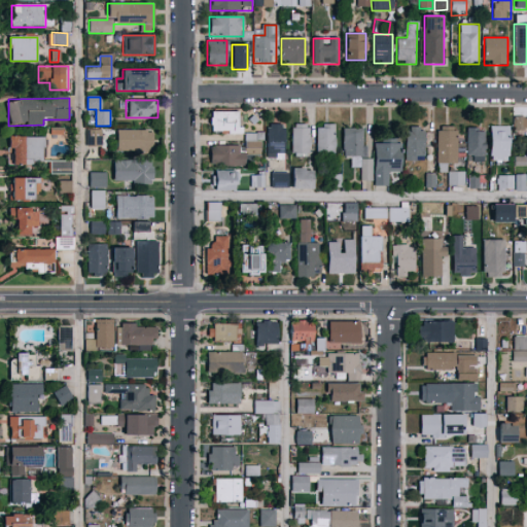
[(241,112),(240,134),(211,133),(211,111),(241,112)]
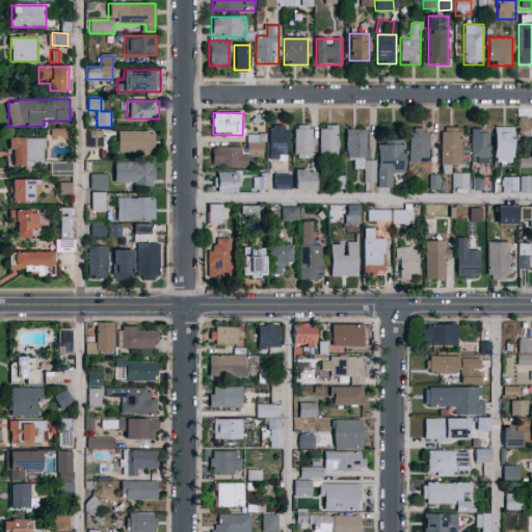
[(531,113),(531,132),(519,132),(519,113),(531,113)]
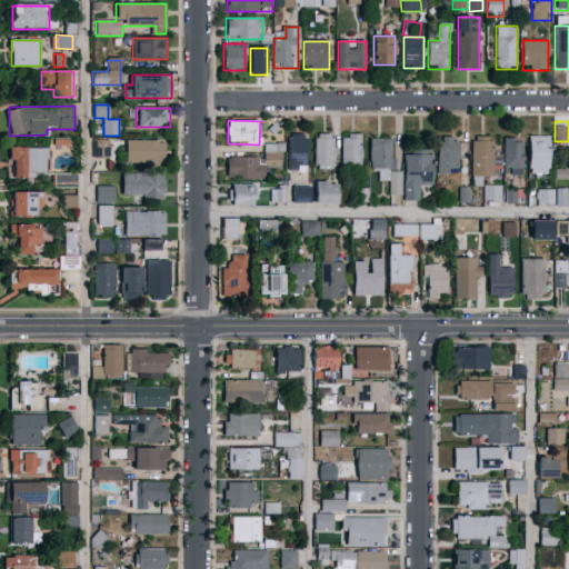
[(288,171),(288,135),(307,135),(307,171),(288,171)]
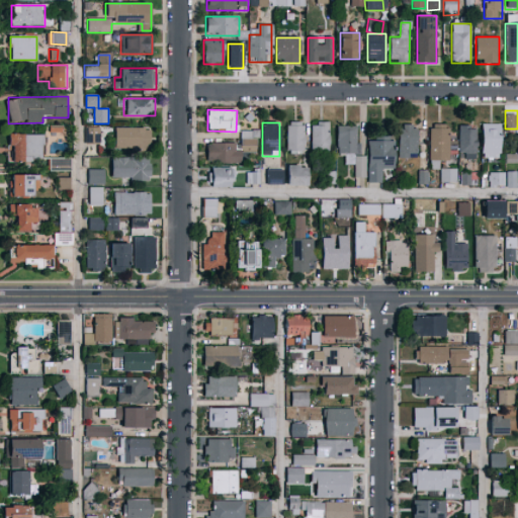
[(304,122),(304,153),(286,153),(286,122),(304,122)]
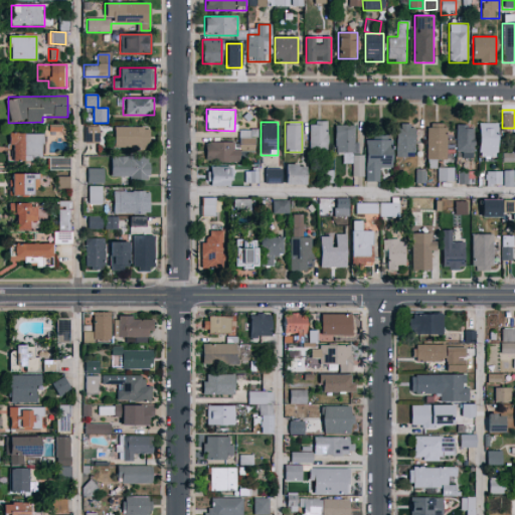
[(310,150),(310,122),(327,122),(327,150),(310,150)]
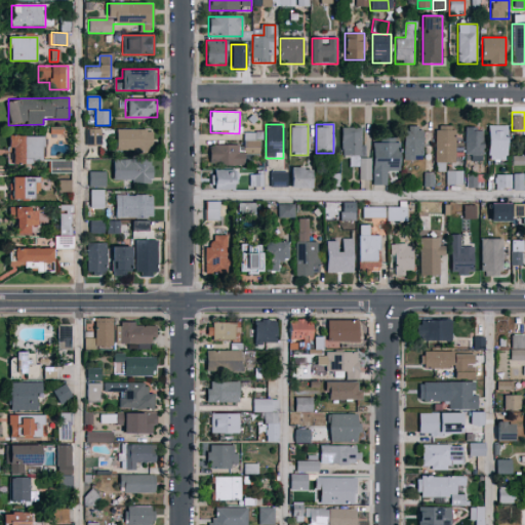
[(507,125),(507,159),(488,159),(488,125),(507,125)]
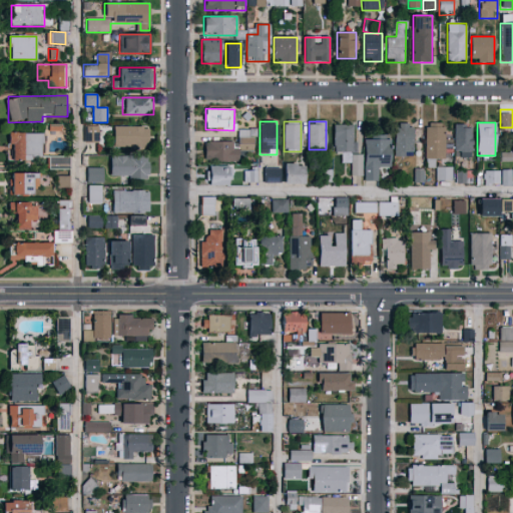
[(413,156),(395,156),(395,123),(413,123),(413,156)]
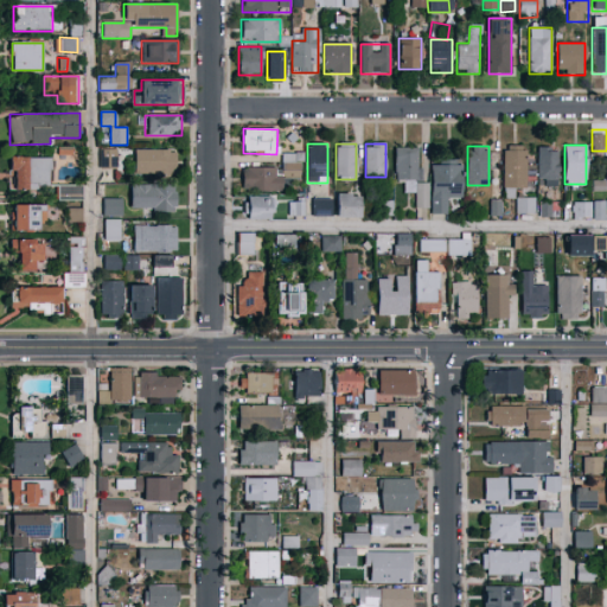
[(526,189),(512,189),(512,197),(504,197),(504,146),(526,146),(526,189)]
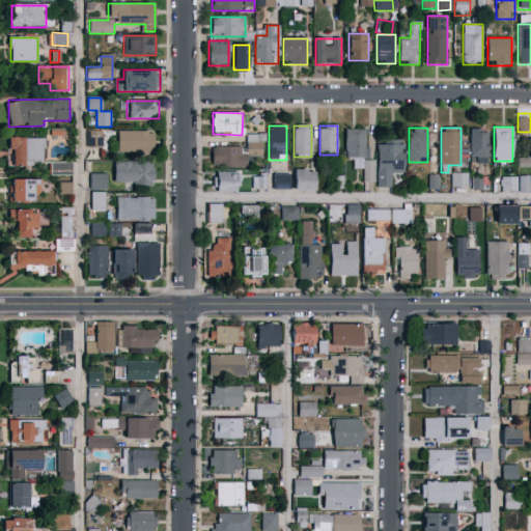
[(374,160),(374,183),(363,183),(363,159),(345,159),(345,129),(366,129),(366,160),(374,160)]
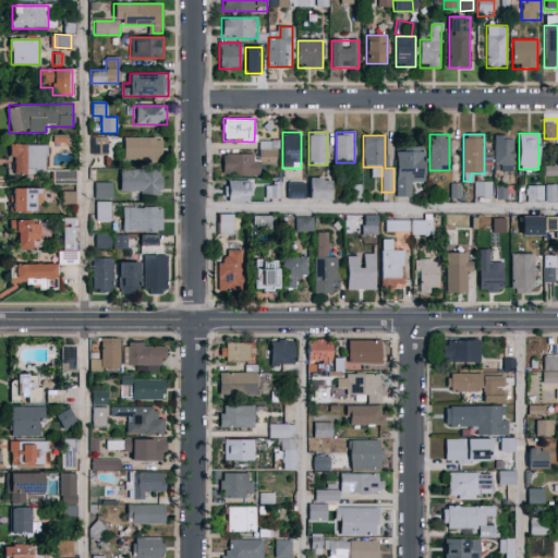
[(513,170),(495,170),(495,136),(513,136),(513,170)]
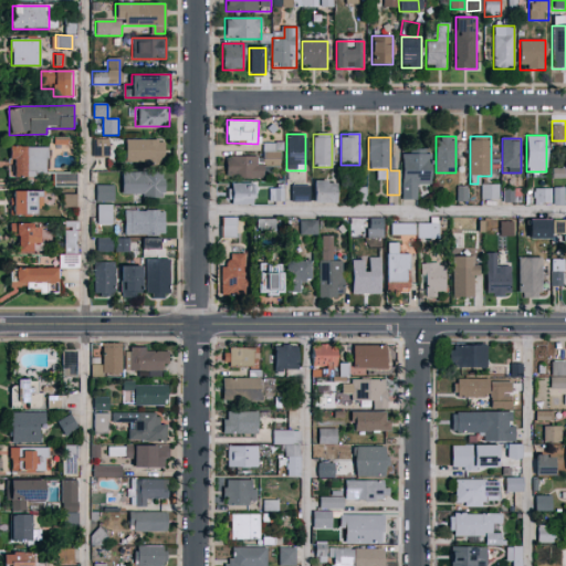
[(108,139),(108,157),(93,157),(93,139),(108,139)]
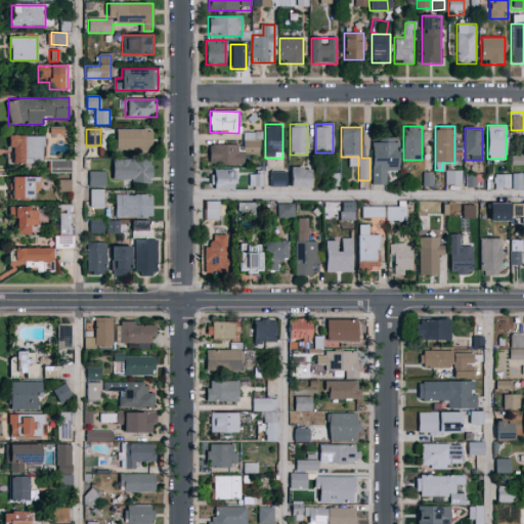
[(151,129),(151,150),(116,150),(116,129),(151,129)]
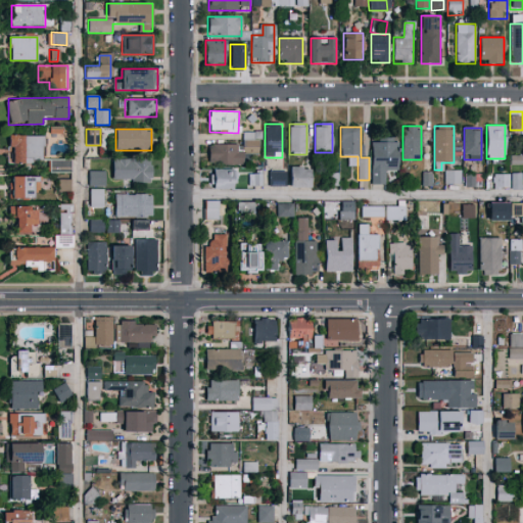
[(240,164),(208,164),(208,144),(243,144),(243,133),(255,133),(255,152),(240,152),(240,164)]
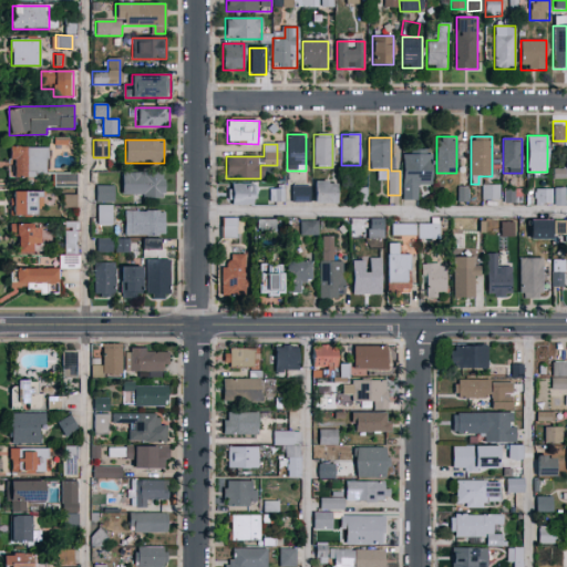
[(48,147),(48,178),(10,178),(10,147),(48,147)]
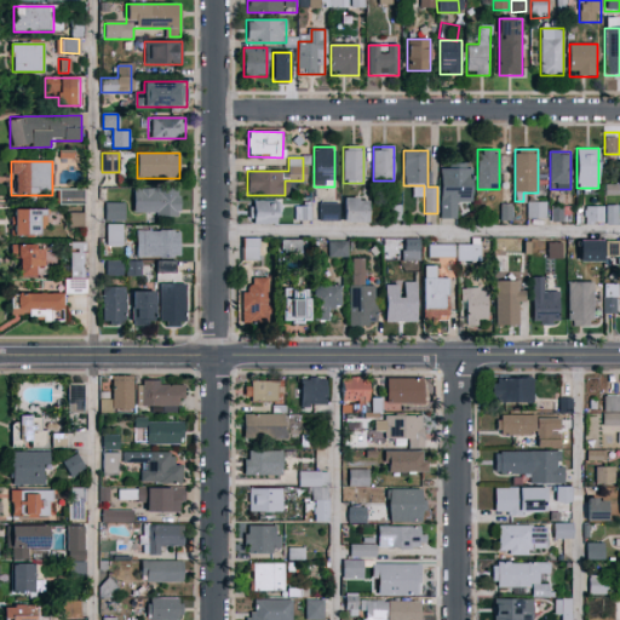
[(441,166),(471,166),(471,206),(454,206),(454,219),(441,219),(441,166)]
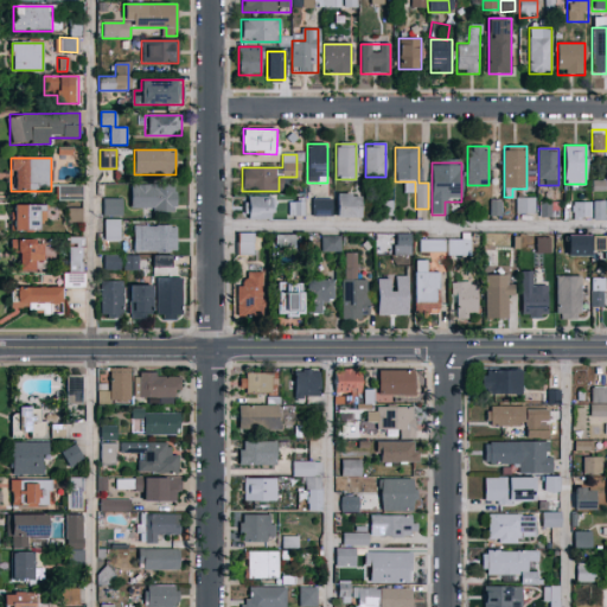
[(82,202),(58,202),(58,185),(82,185),(82,202)]
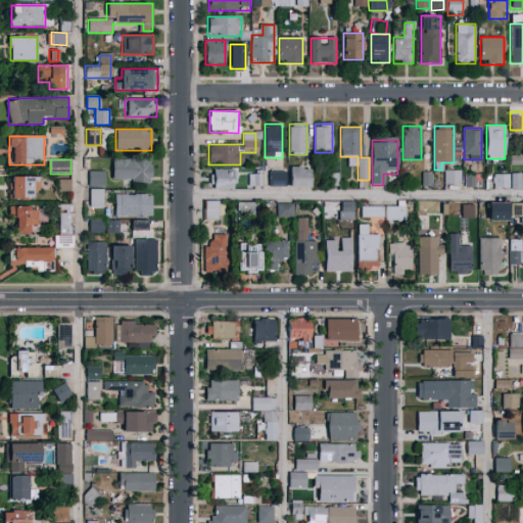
[(112,159),(151,159),(151,182),(112,182),(112,159)]
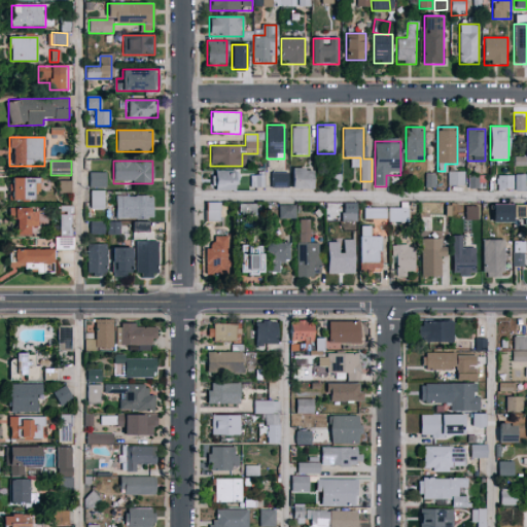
[(313,168),(313,188),(292,188),(292,168),(313,168)]
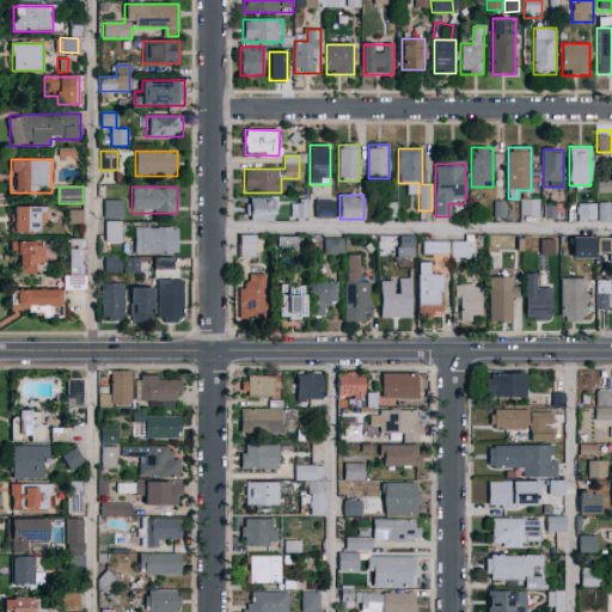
[(314,219),(314,199),(334,199),(334,219),(314,219)]
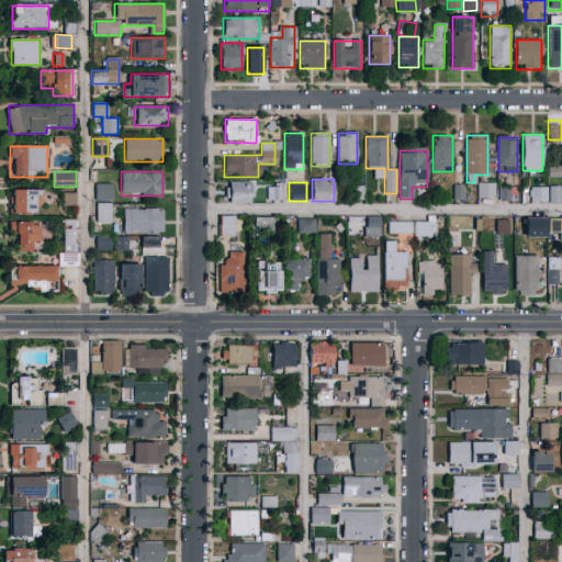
[(225,183),(281,183),(281,203),(226,203),(225,183)]
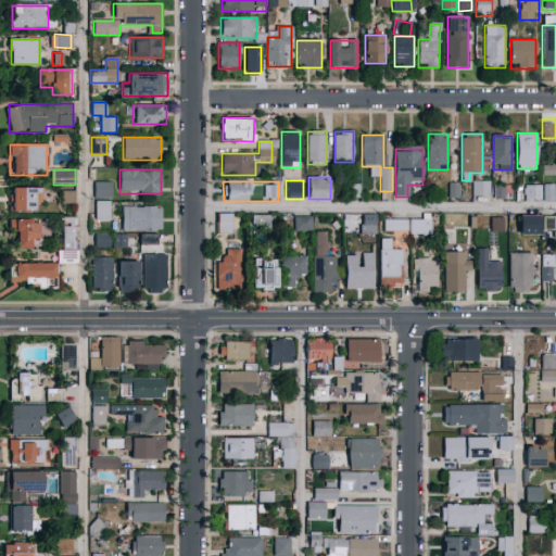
[(489,181),(489,196),(474,196),(474,181),(489,181)]
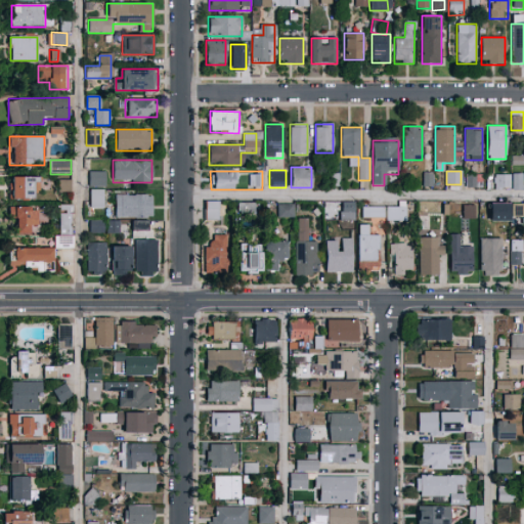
[(104,186),(89,186),(89,172),(104,172),(104,186)]
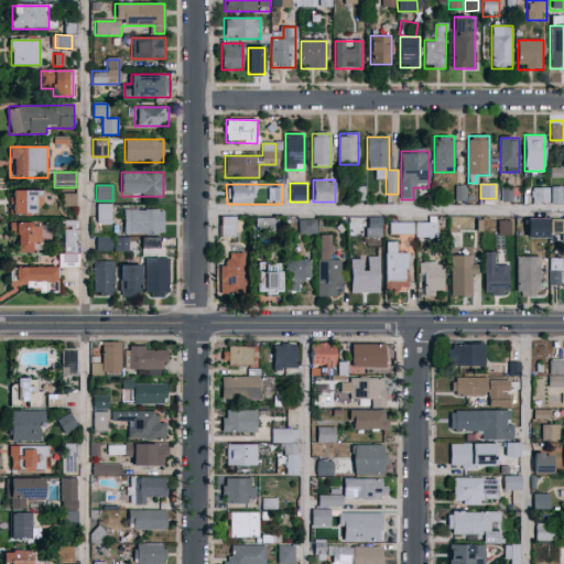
[(502,202),(502,187),(518,187),(518,202),(502,202)]
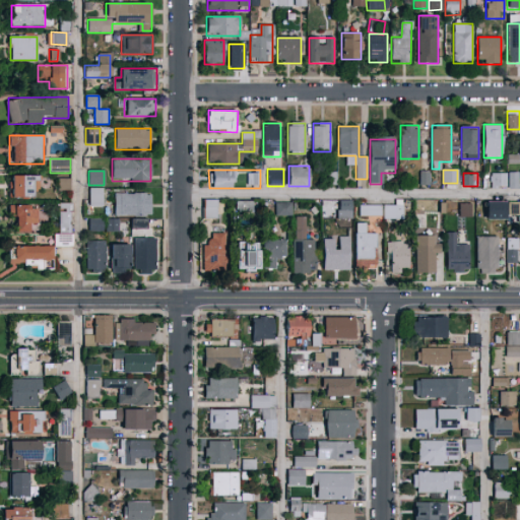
[(505,174),(505,187),(492,187),(492,174),(505,174)]
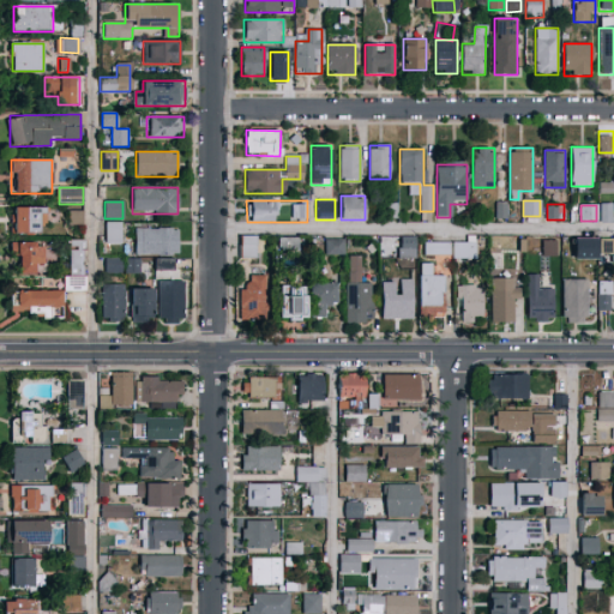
[(44,208),(44,233),(12,233),(12,208),(44,208)]
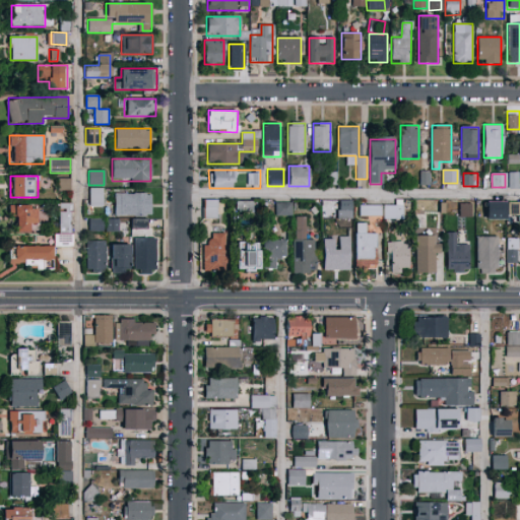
[(69,180),(69,190),(58,190),(58,180),(69,180)]
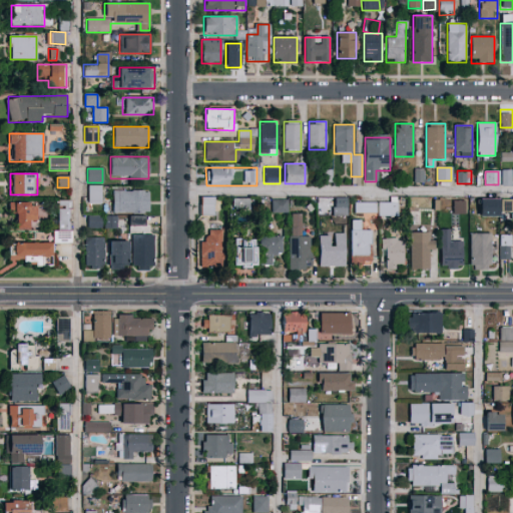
[(102,186),(102,202),(88,202),(88,186),(102,186)]
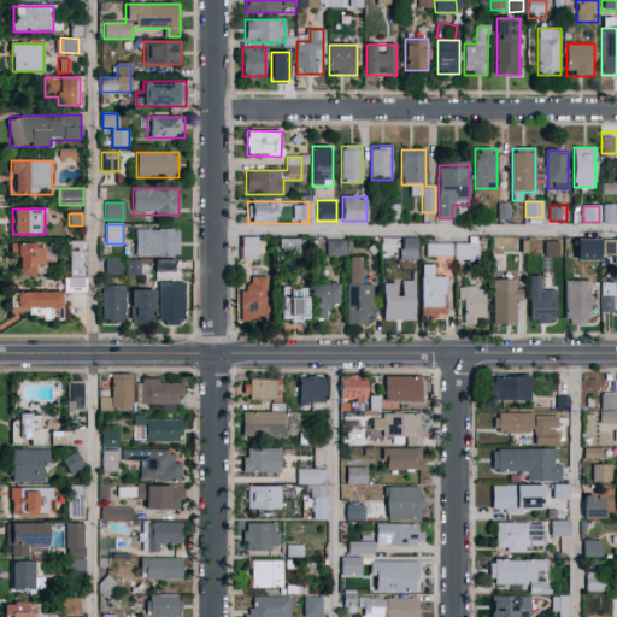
[(178,256),(135,256),(135,230),(178,230),(178,256)]
